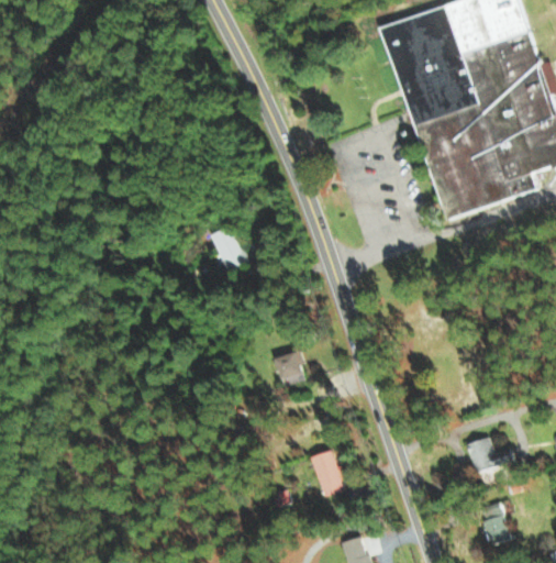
[(226,271),(247,264),(235,225),(213,232),(226,271)]
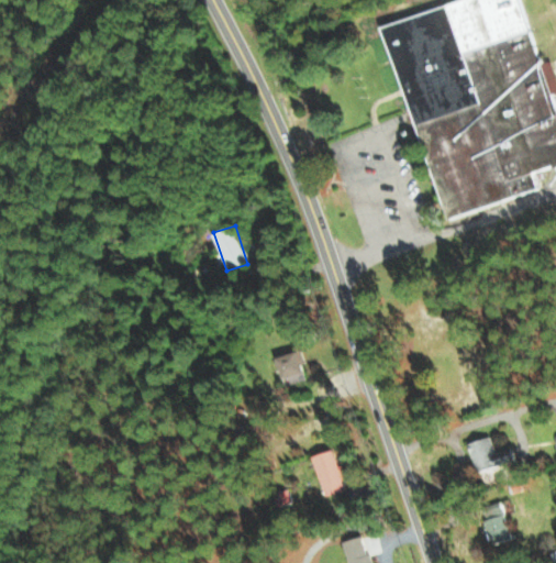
[(287,376),(290,383),(309,375),(299,348),(275,357),(281,378),(287,376)]
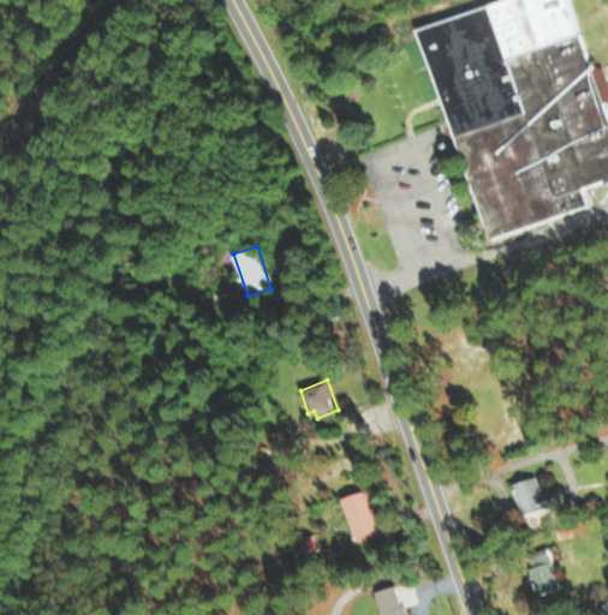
[(555,488),(538,494),(534,476),(510,484),(520,515),(560,502),(555,488)]
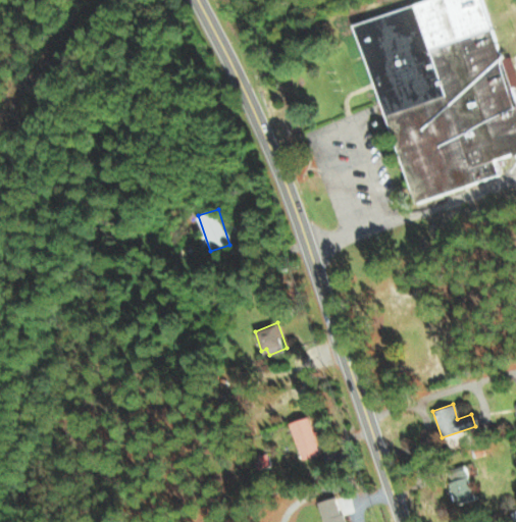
[(289,423),(300,459),(319,454),(307,417),(289,423)]
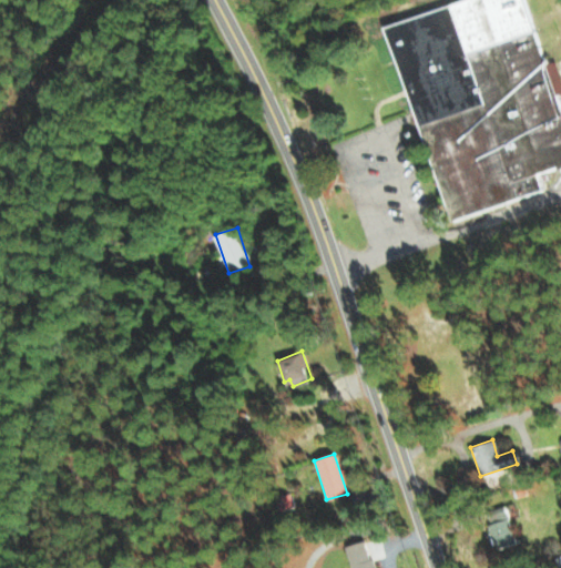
[(483,524),(492,550),(514,543),(505,516),(483,524)]
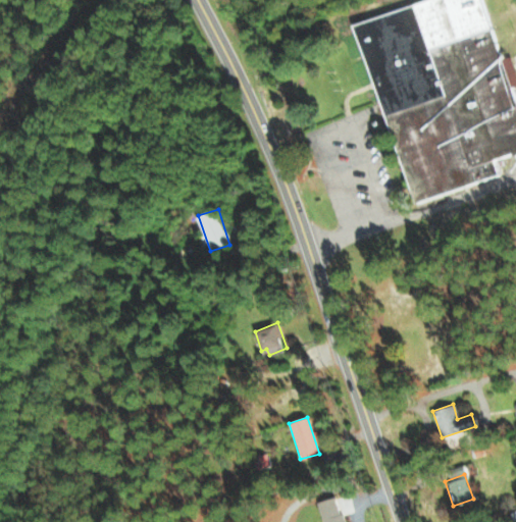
[(345,496),(336,497),(339,513),(347,512),(345,496)]
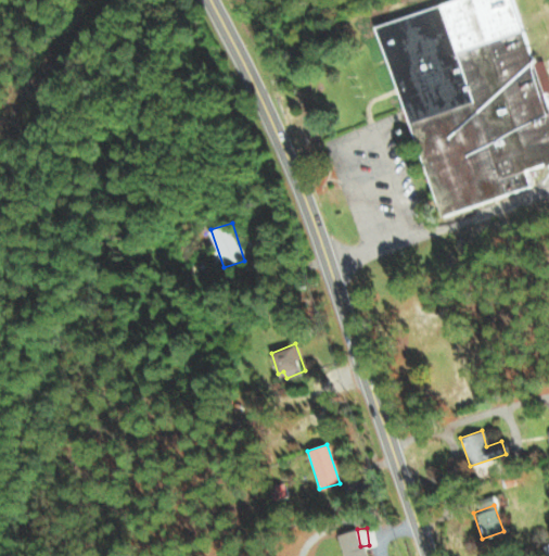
[(343,555),(368,555),(365,546),(360,547),(355,530),(337,535),(343,555)]
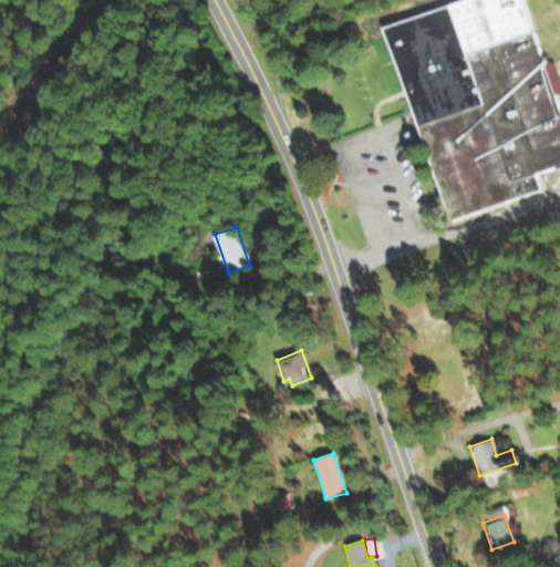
[(559,566),(559,552),(549,557),(552,566),(559,566)]
